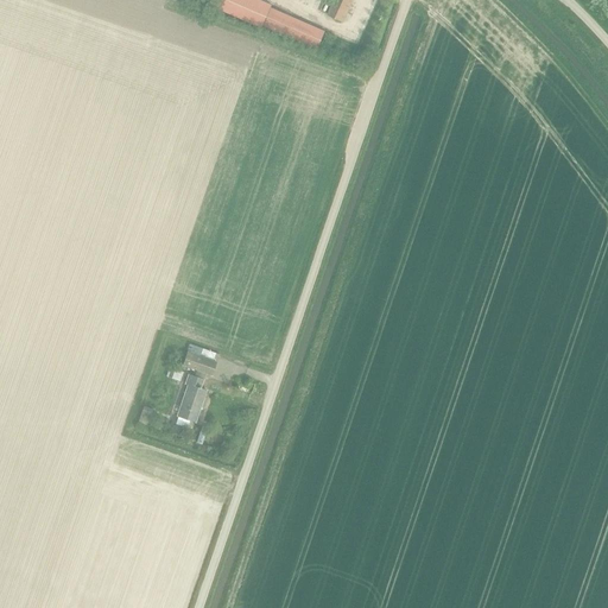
[(261,0),(209,0),(208,5),(263,29),(264,26),(317,50),(325,32),(271,8),(273,5),(261,0)]
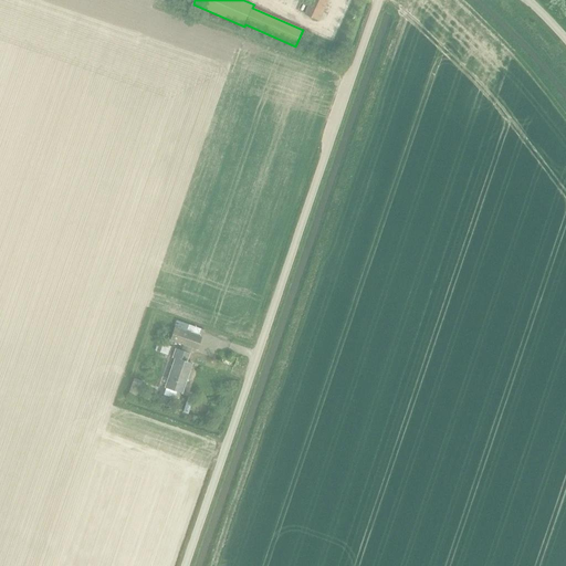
[(312,0),(306,16),(308,17),(318,21),(327,0),(312,0)]
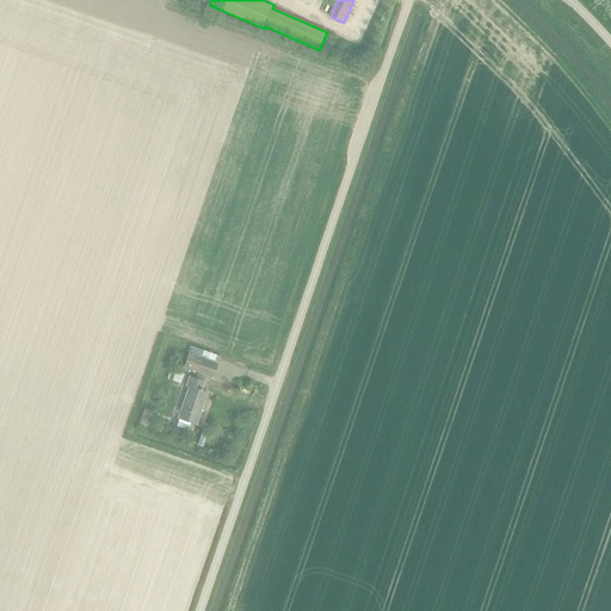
[(217,364),(189,355),(184,366),(213,377),(217,364)]
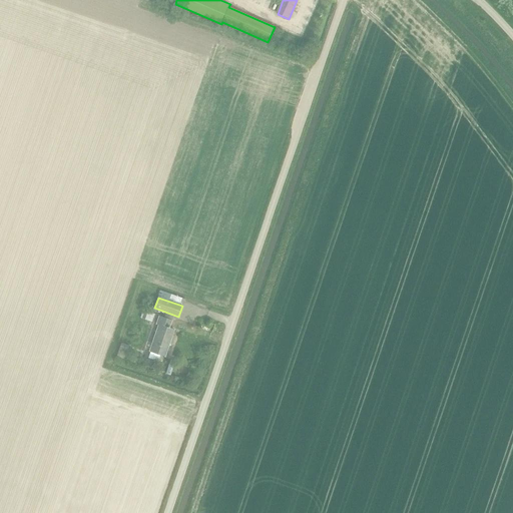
[(143,311),(140,318),(146,320),(149,313),(143,311)]
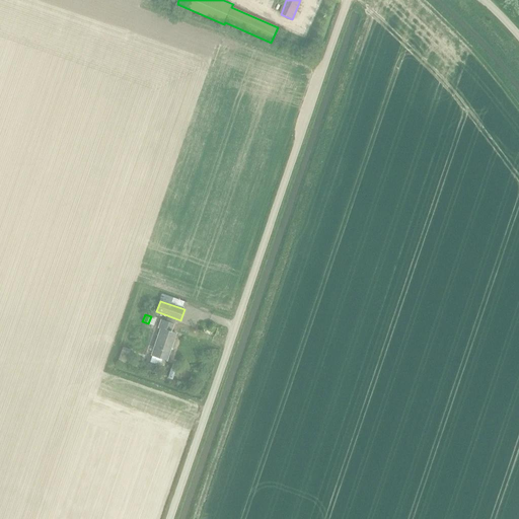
[(173,324),(164,321),(161,320),(158,328),(161,328),(152,356),(166,361),(175,334),(171,331),(173,324)]
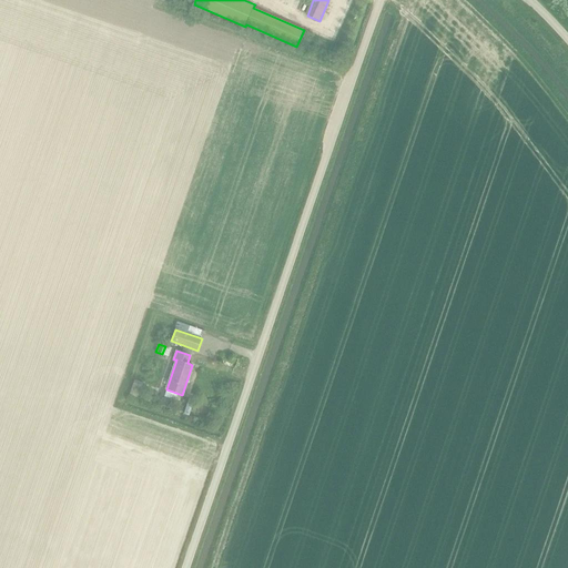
[(137,401),(142,383),(135,381),(130,398),(137,401)]
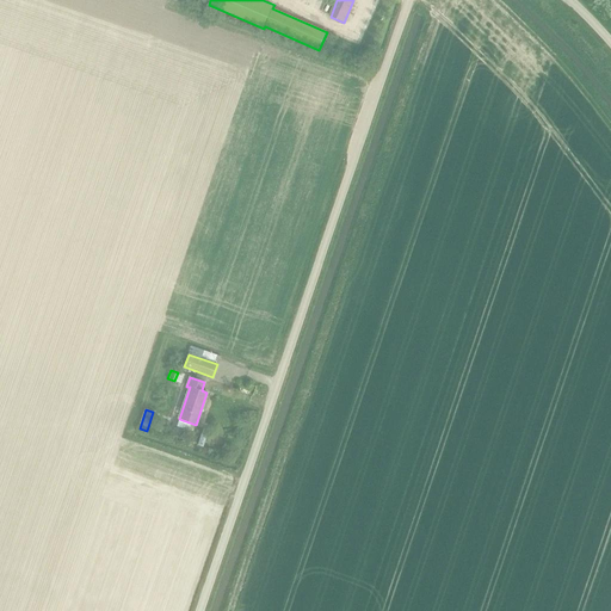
[(53,470),(50,475),(65,480),(66,475),(53,470)]
